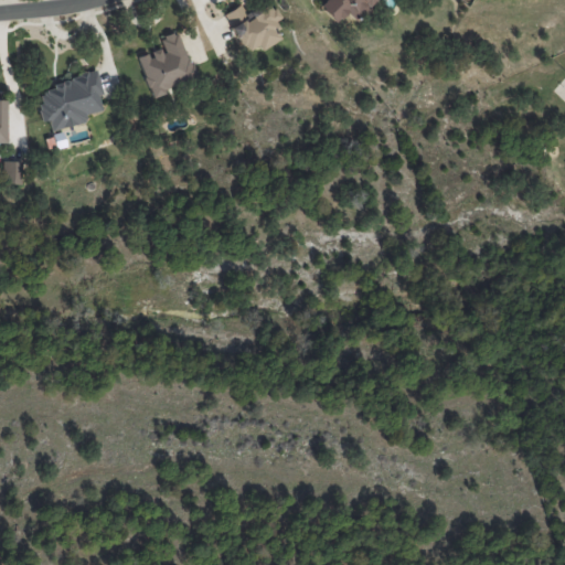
[(320,0),(317,3),(333,23),(347,12),(351,17),(370,0),(320,0)]
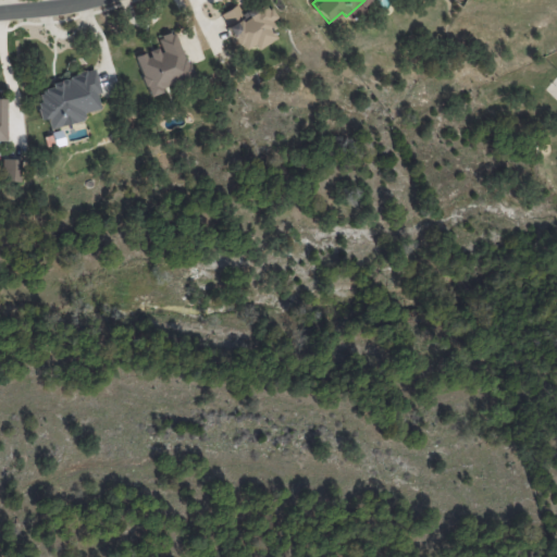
[(273,38),(268,31),(275,26),(262,2),(240,14),(236,4),(219,14),(240,51),(251,46),(254,49),(273,38)]
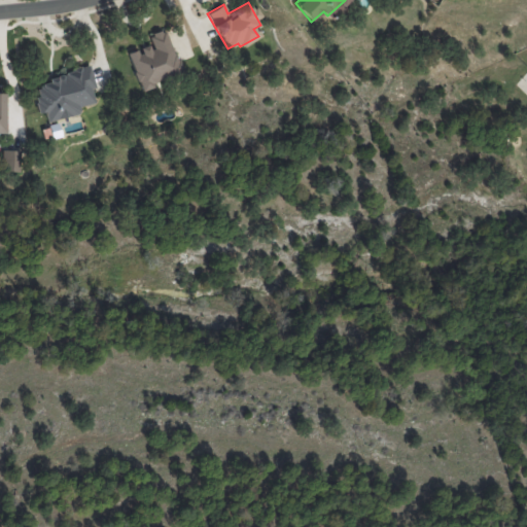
[(127,54),(141,92),(152,88),(151,83),(181,72),(165,29),(147,36),(150,44),(127,54)]
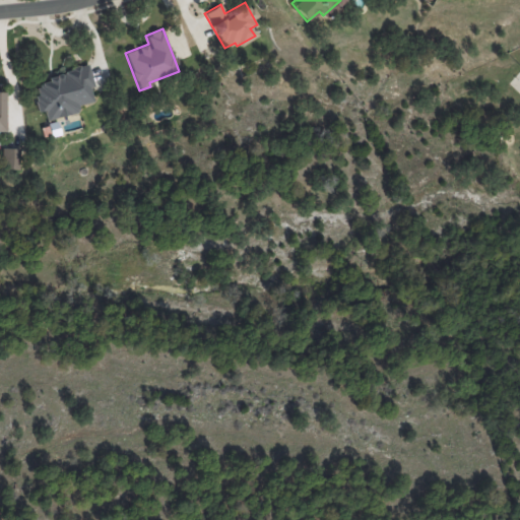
[(46,120),(78,112),(77,106),(92,102),(89,87),(93,86),(88,67),(31,80),(39,112),(44,111),(46,120)]
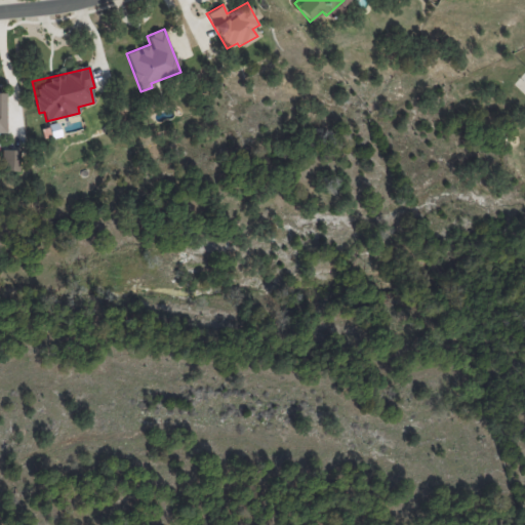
[(1,171),(17,171),(17,150),(2,150),(1,171)]
